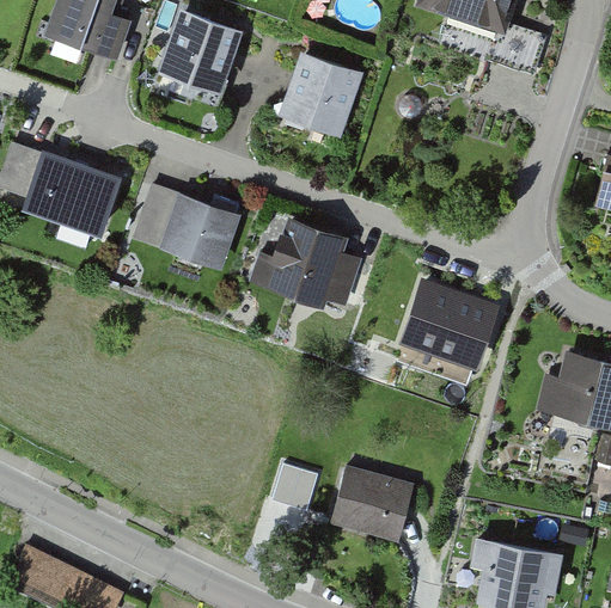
[(115,0),(54,0),(43,32),(96,50),(107,54),(117,57),(130,20),(120,17),(111,13),(115,0)]
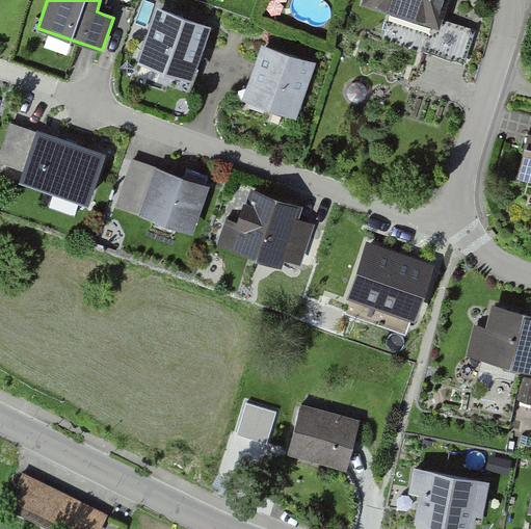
[(449,0),(362,0),(361,6),(380,12),(417,24),(440,31),(449,0)]
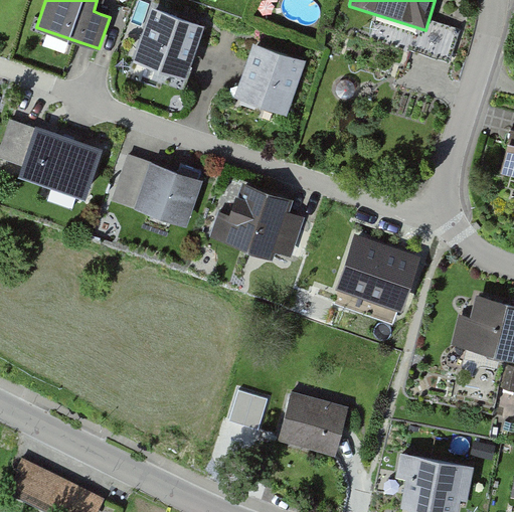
[(205,28),(151,10),(133,65),(186,83),(205,28)]
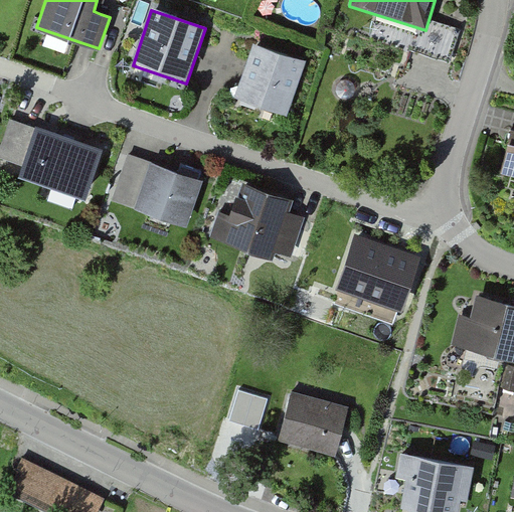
[(305,61),(251,45),(233,103),(287,120),(305,61)]
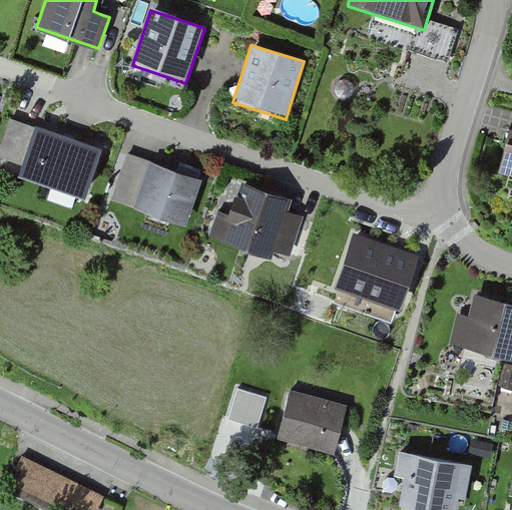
[(32,130),(10,122),(0,150),(0,158),(23,167),(20,175),(85,199),(102,149),(34,125),(32,130)]
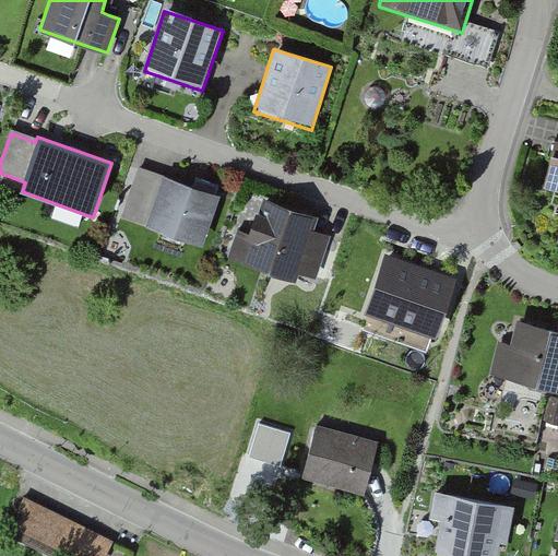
[(557,139),(554,138),(542,187),(557,190),(557,139)]
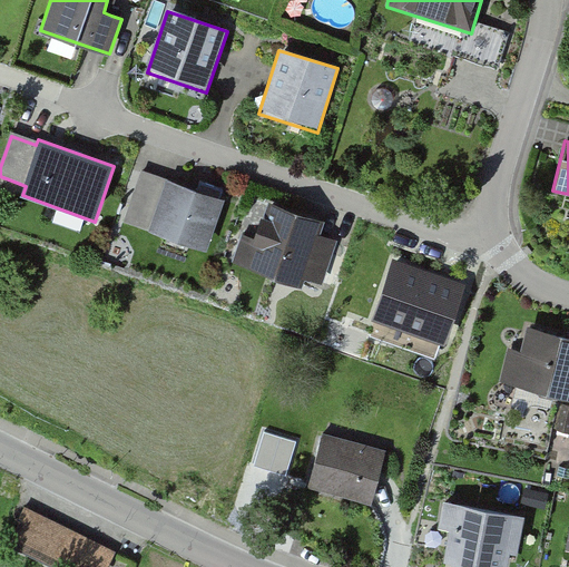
[(224,202),(140,174),(124,224),(206,253),(224,202)]
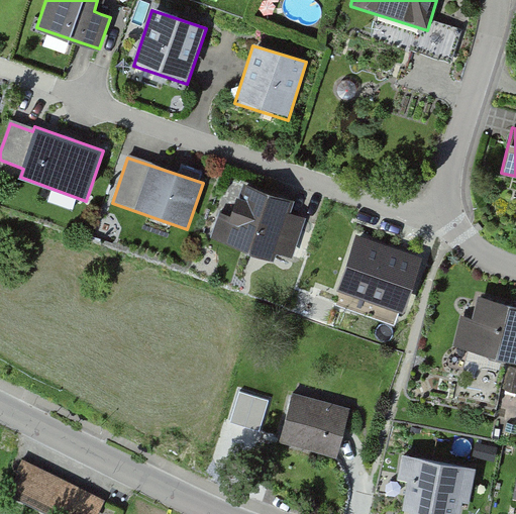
[(231,216),(221,213),(212,241),(272,261),(274,252),(291,259),(303,220),(289,215),(293,201),(241,185),(231,216)]
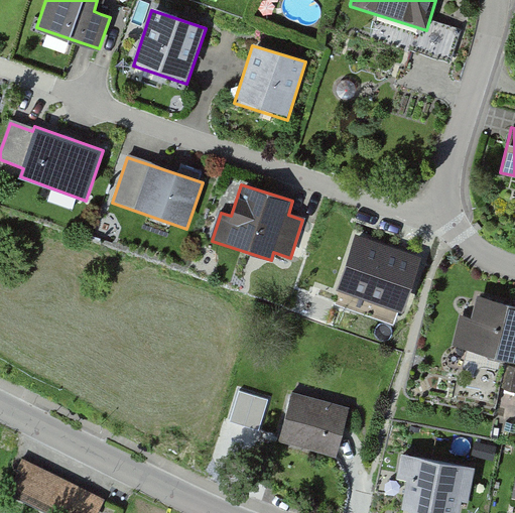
[(385,252),(369,297),(401,309),(418,263),(385,252)]
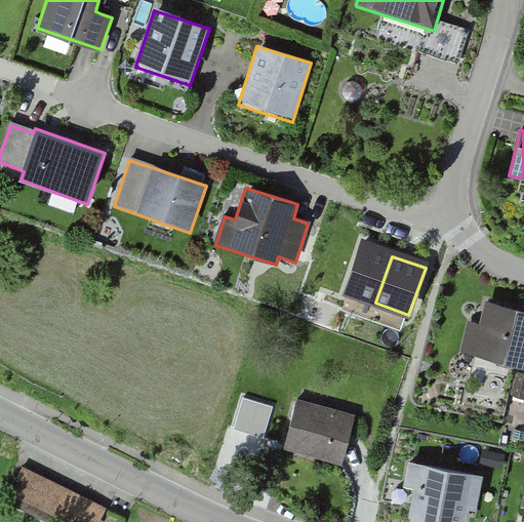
[(477,324),(467,321),(459,352),(523,367),(523,310),(482,300),(477,324)]
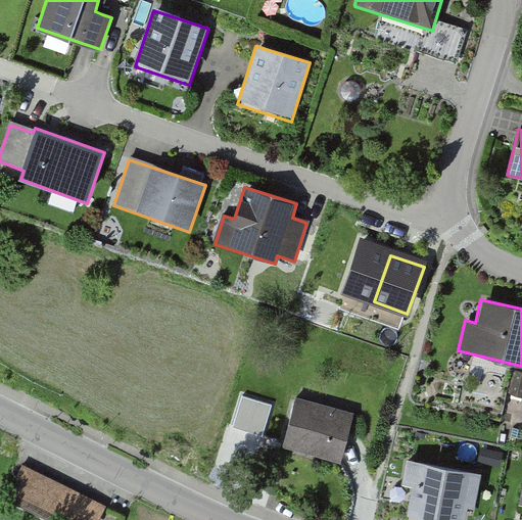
[(354,414),(295,399),(283,450),(342,464),(354,414)]
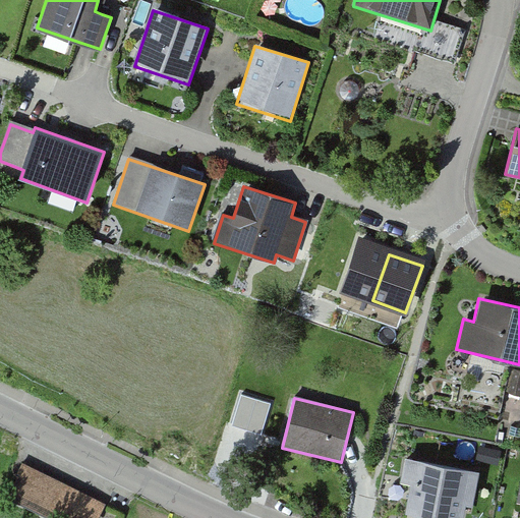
[(480,473),(406,460),(401,484),(411,486),(406,514),(427,517),(466,517),(468,507),(473,508),(480,473)]
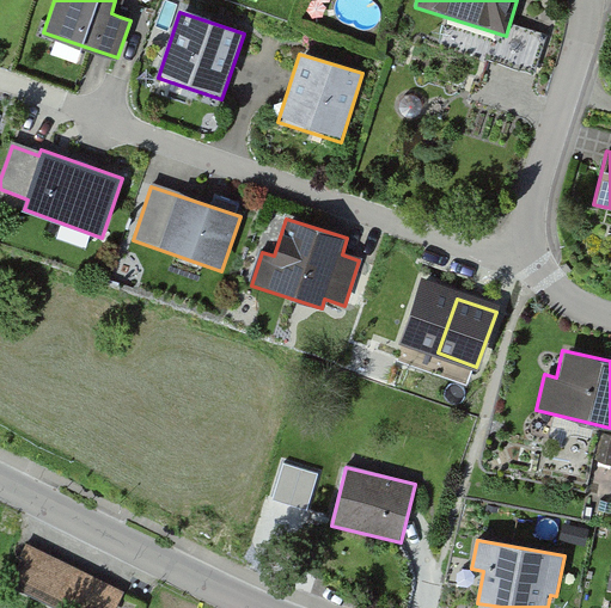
[(120,607),(126,595),(29,552),(11,589),(53,607),(67,607),(120,607)]
